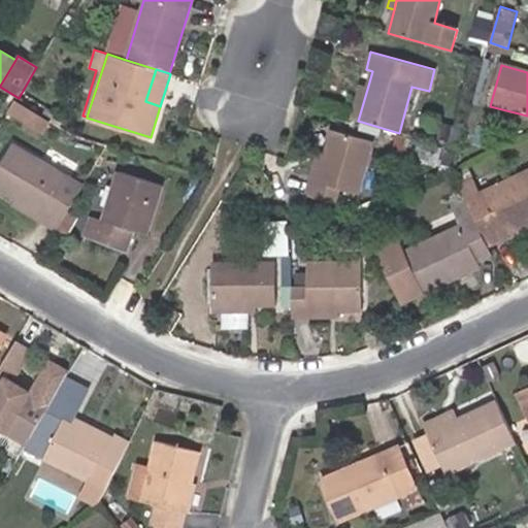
[(358,121),(368,86),(361,84),(352,119),(358,121)]
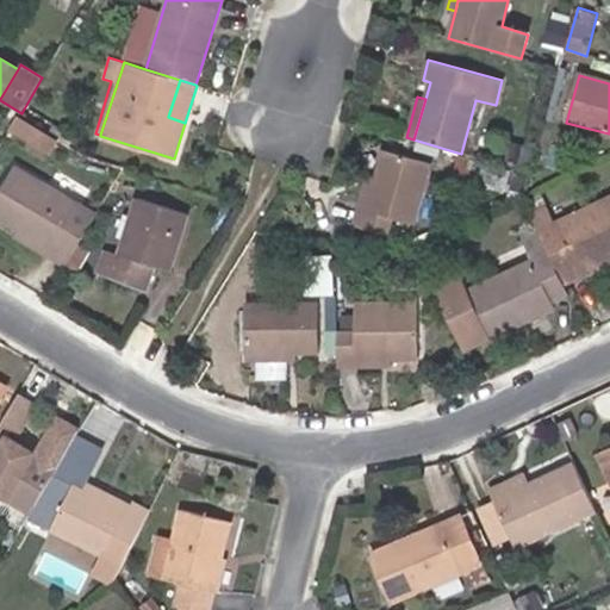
[(49,154),(57,141),(19,117),(11,130),(49,154)]
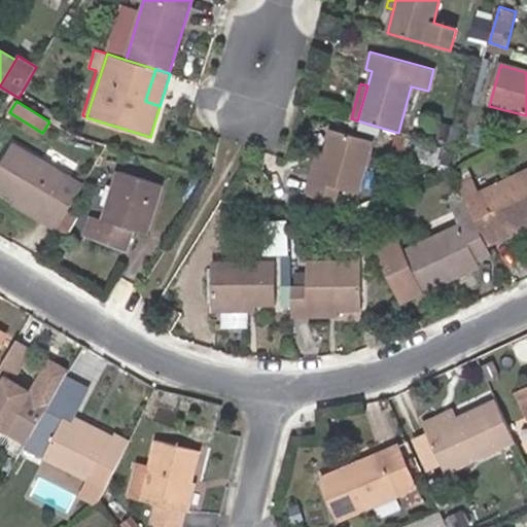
[(60,126),(64,118),(47,108),(42,114),(60,126)]
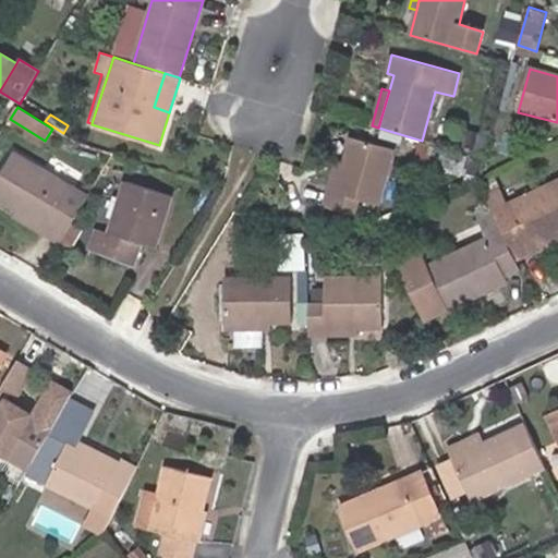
[(483,153),(487,135),(466,130),(462,147),(483,153)]
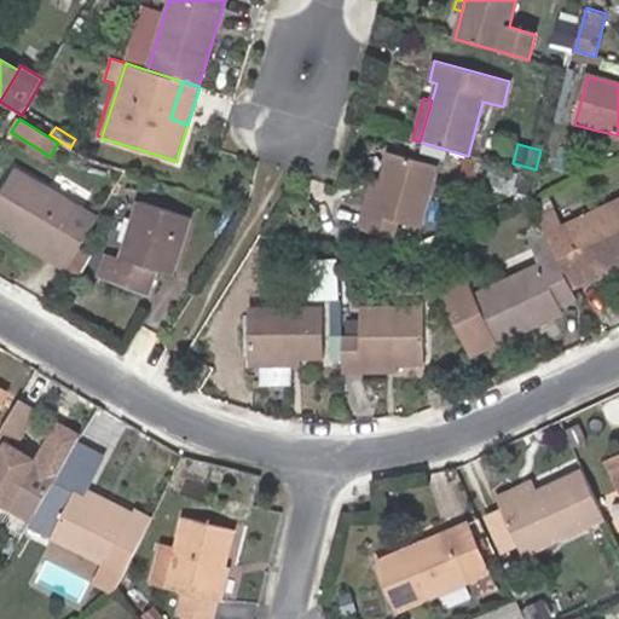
[(420,227),(438,166),(389,152),(381,179),(371,213),(364,212),(359,230),(394,239),(399,221),(420,227)]
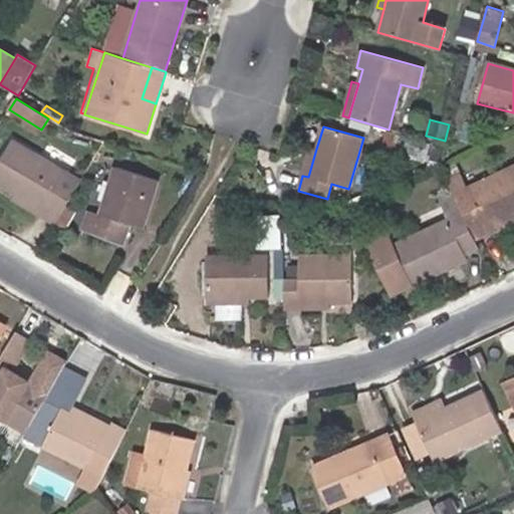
[(438,148),(386,133),(380,154),(434,165),(438,148)]
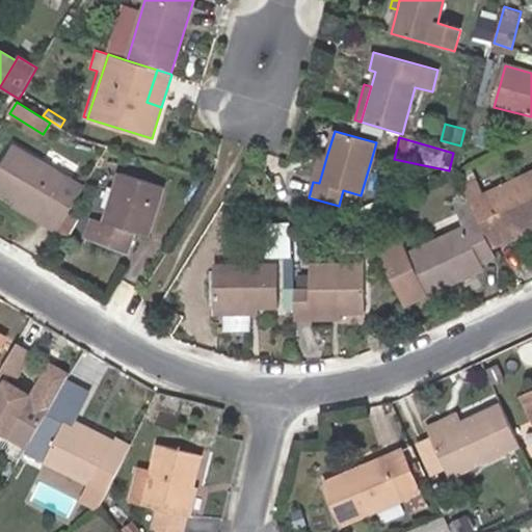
[(84,188),(12,145),(0,165),(0,190),(16,201),(37,213),(34,218),(57,232),(58,232),(70,212),(84,188)]
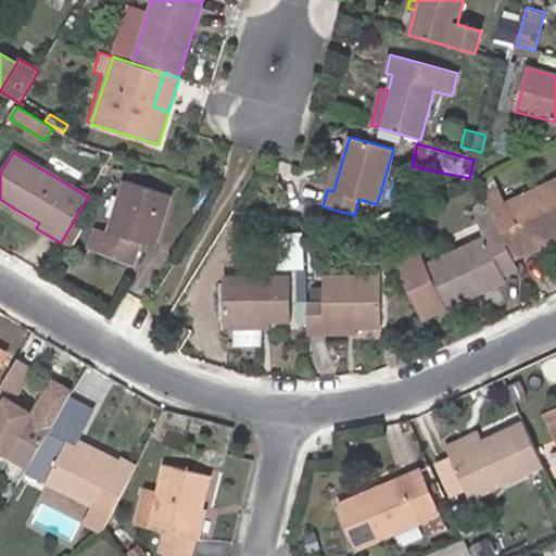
[(333,191),(342,161),(336,159),(327,190),(333,191)]
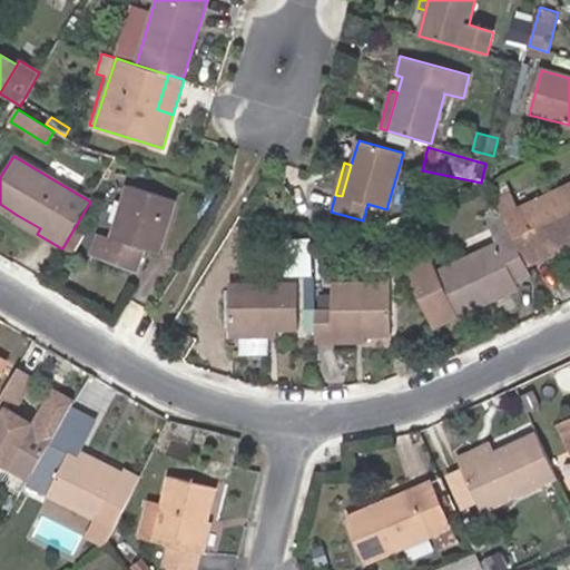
[(569,238),(569,184),(517,209),(509,194),(497,200),(502,210),(527,265),(541,259),(538,253),(569,238)]
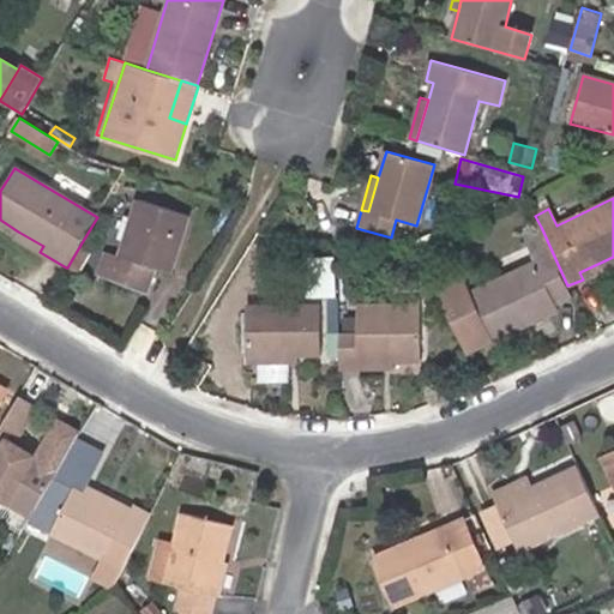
[(170,272),(188,215),(138,199),(120,257),(106,252),(96,275),(148,294),(156,268),(170,272)]
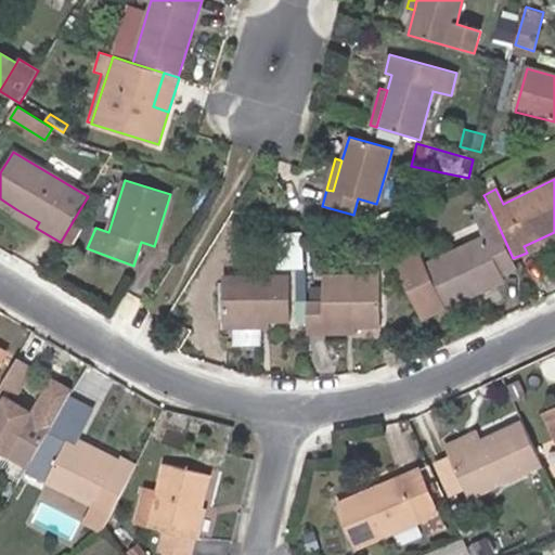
[(502,274),(517,268),(513,258),(489,205),(473,213),(483,237),(426,265),(420,250),(395,262),(422,319),(505,280),(502,274)]
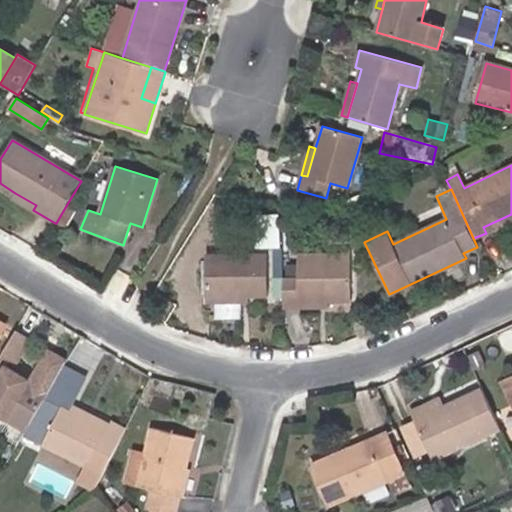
[(36,205),(15,193),(12,197),(33,210),(36,205)]
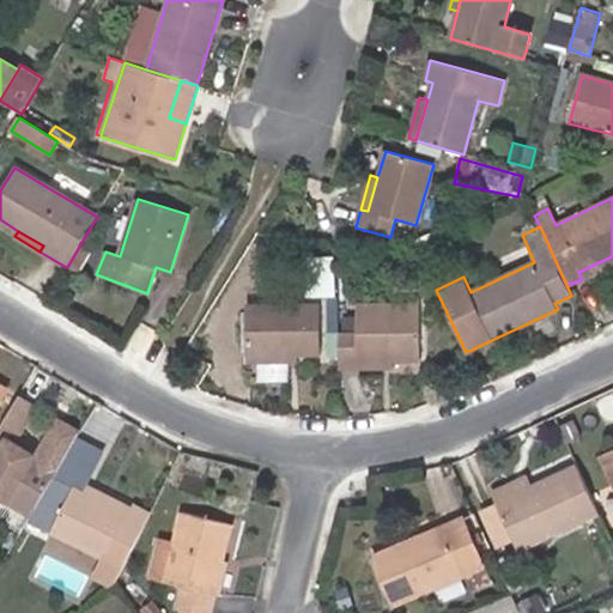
[(79,273),(92,252),(80,244),(67,267),(79,273)]
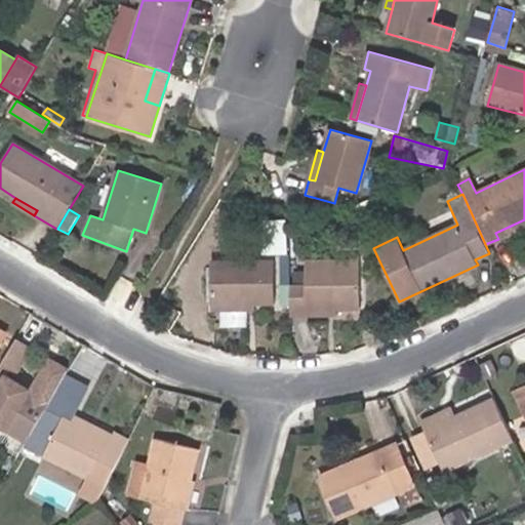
[(498,239),(524,226),(524,219),(495,233),(498,239)]
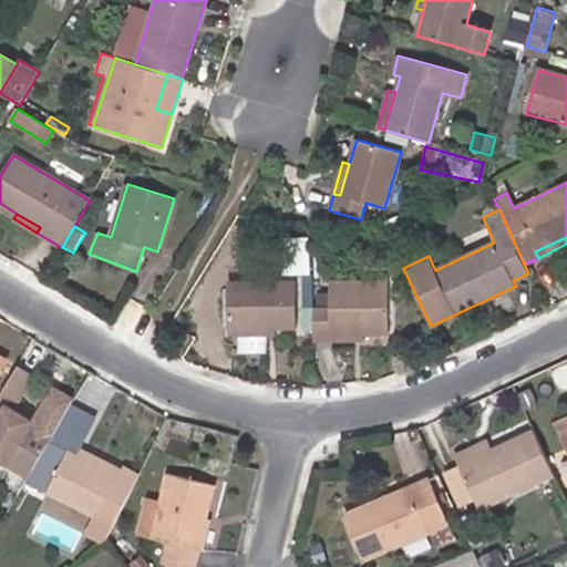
[(311,275),(310,257),(289,258),(289,275),(311,275)]
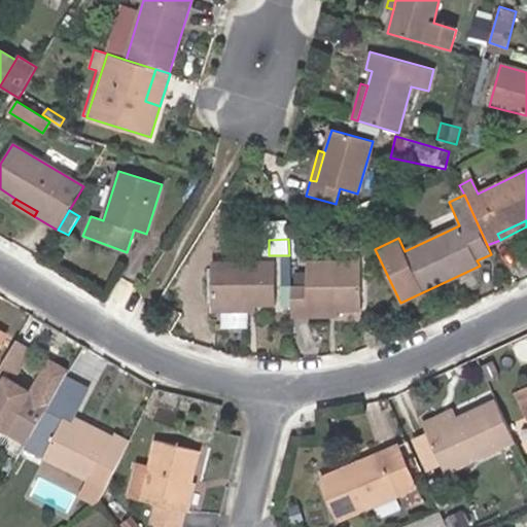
[(276,305),(276,261),(211,262),(212,306),(255,305),(276,305)]
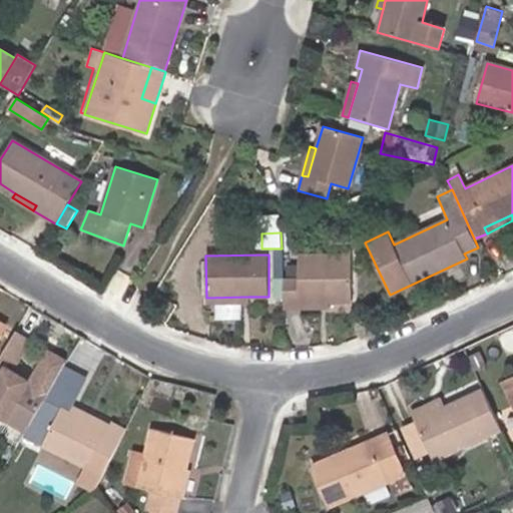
[(352,301),(352,254),(299,254),(299,265),(299,278),(288,278),(284,278),(284,308),(299,309),(299,302),(329,302),(352,301)]
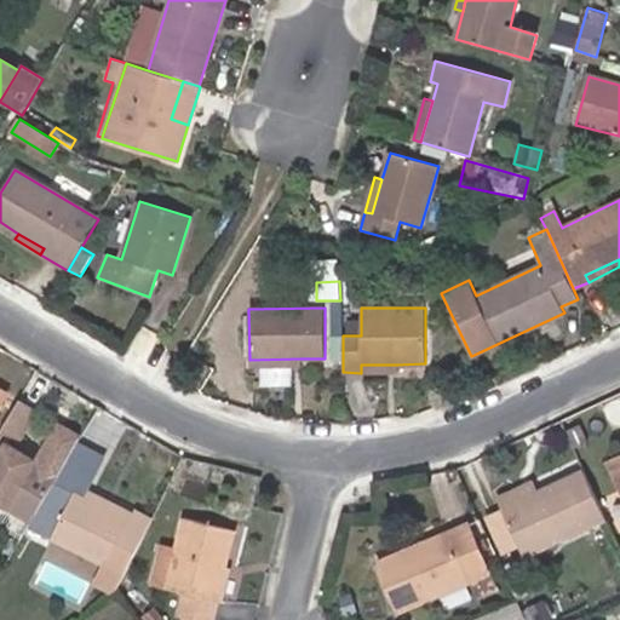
[(361,336),(361,320),(346,320),(348,336),(361,336)]
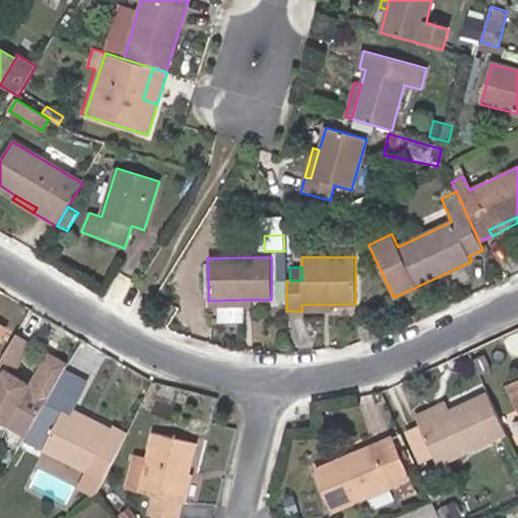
[(16,371),(33,343),(16,333),(0,360),(16,371)]
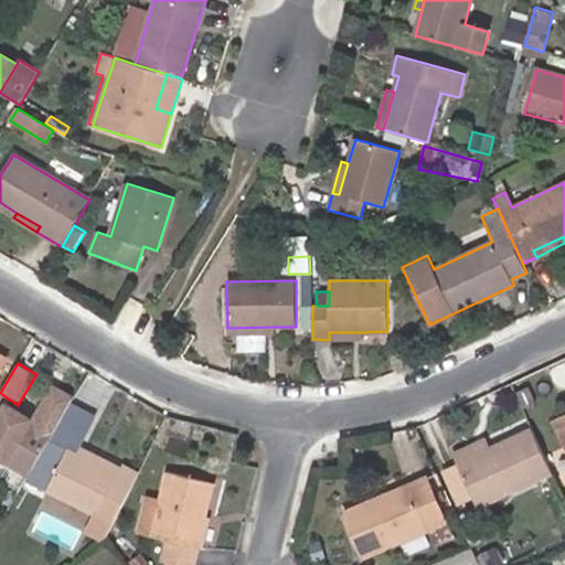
[(564,391),(564,380),(561,371),(545,377),(554,396),(564,391)]
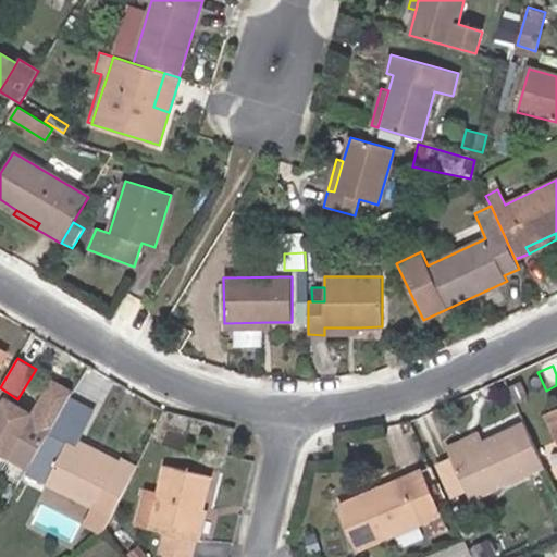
[(69,400),(73,394),(52,382),(34,415),(7,398),(0,409),(0,452),(28,469),(31,463),(48,435),(51,429),(69,400)]
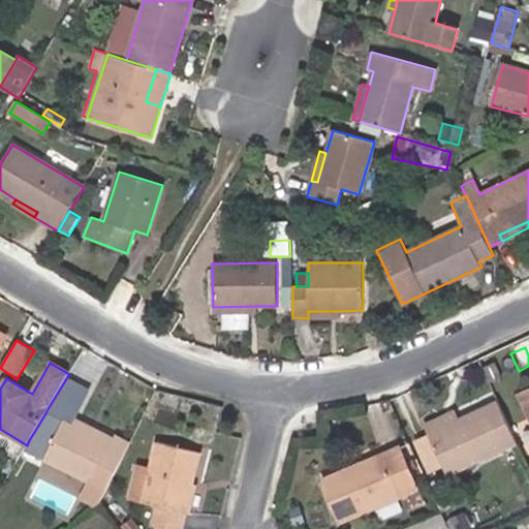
[(89,394),(65,380),(49,407),(65,416),(63,422),(110,445),(114,438),(74,418),(89,394)]
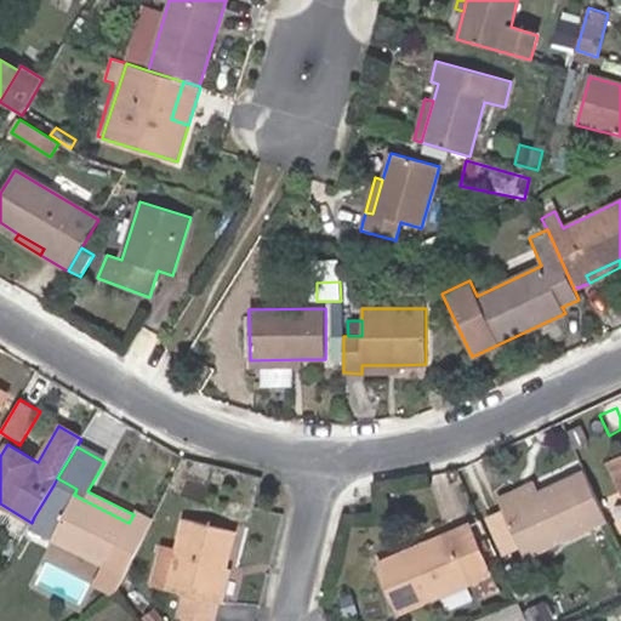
[(620,455),(609,462),(620,488),(620,455)]
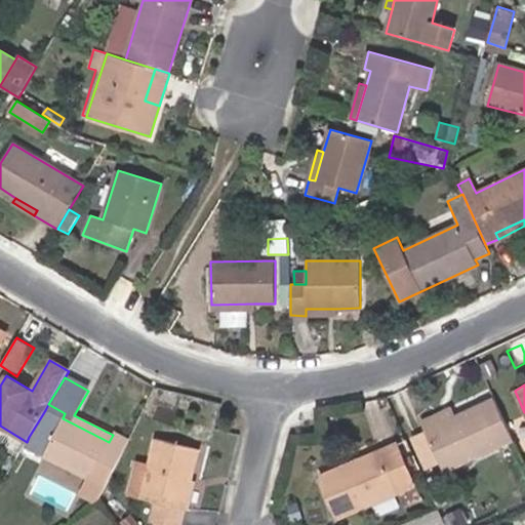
[(513,440),(493,399),(454,416),(427,430),(445,471),(513,440)]
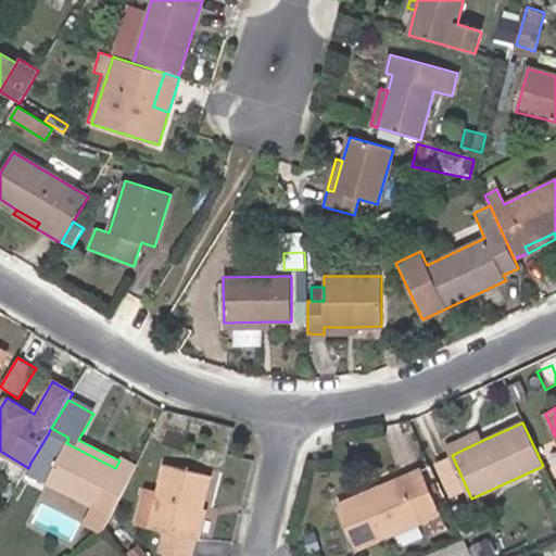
[(481,441),(477,433),(447,446),(452,455),(481,441)]
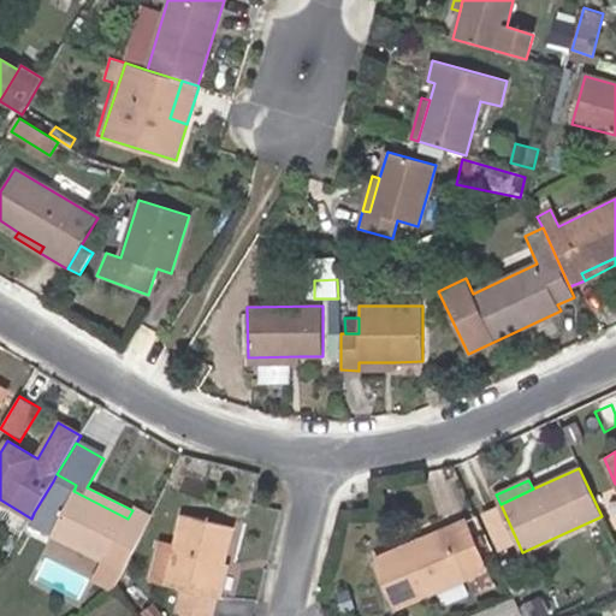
[(46,520),(64,489),(53,481),(34,513),(46,520)]
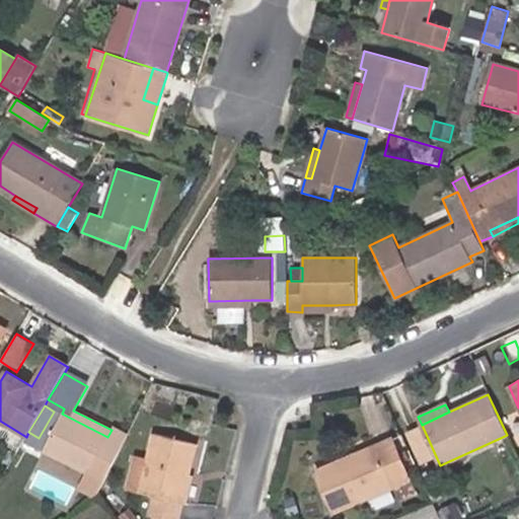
[(107,437),(62,414),(43,450),(90,474),(84,486),(98,493),(128,435),(114,428),(112,430),(107,437)]
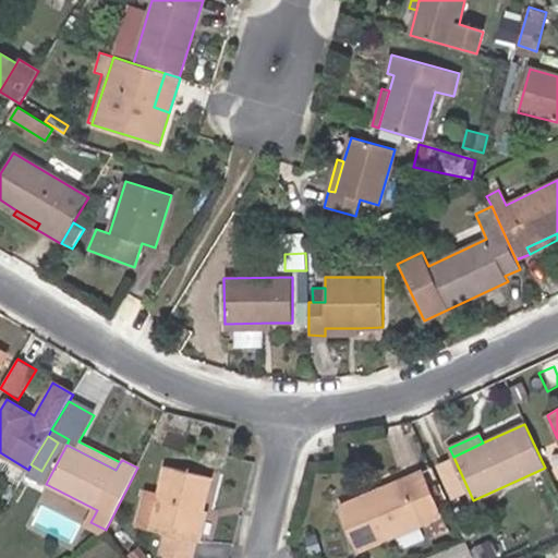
[(204,509),(211,476),(165,465),(158,492),(149,530),(165,533),(159,555),(166,557),(165,557),(193,557),(197,541),(196,541),(204,509)]
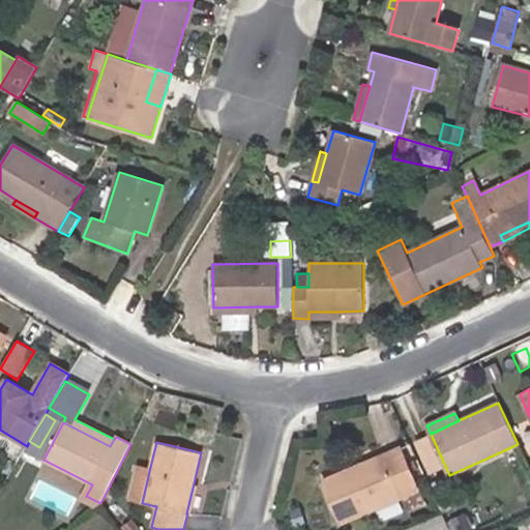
[(424,504),(400,448),(323,480),(341,524),(403,497),(409,510),(424,504)]
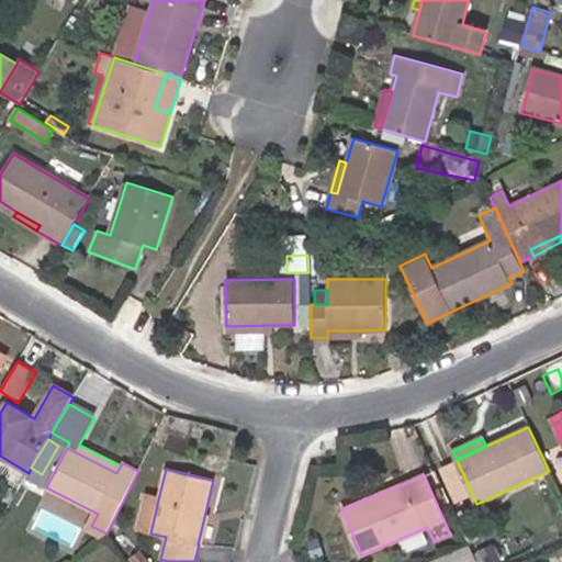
[(150,534),(159,495),(146,493),(137,530),(150,534)]
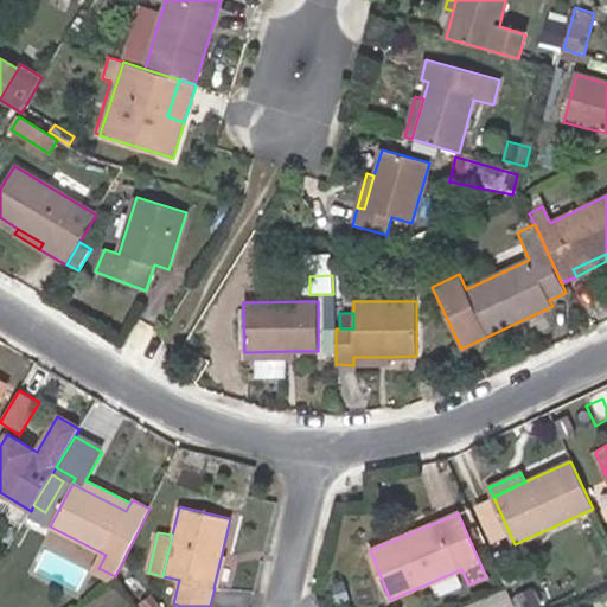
[(39,567),(77,586),(87,567),(49,548),(39,567)]
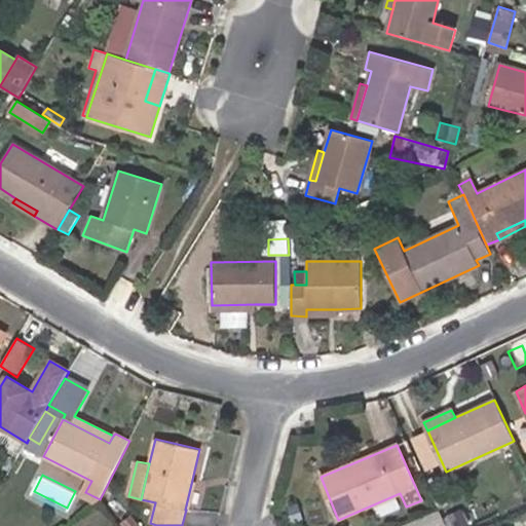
[(190,512),(196,481),(192,480),(185,510),(186,510),(190,512)]
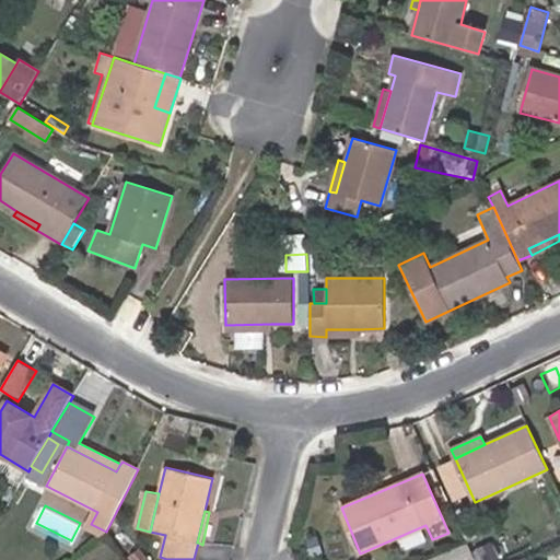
[(149,559),(139,549),(128,558),(130,559),(149,559)]
